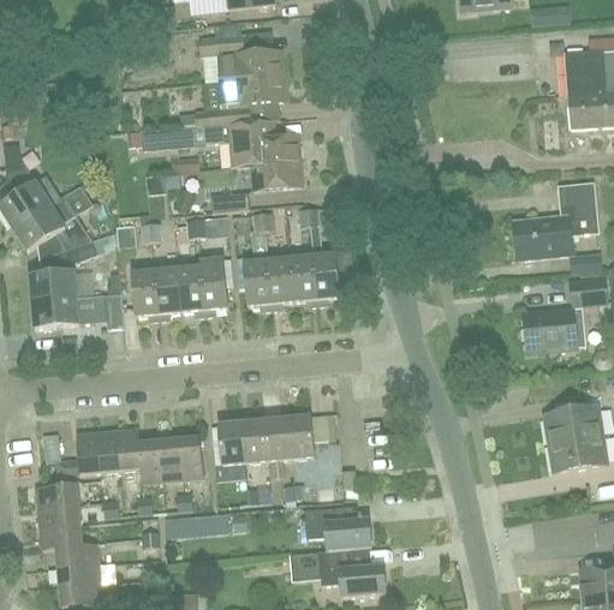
[(459,0),(460,11),(511,7),(510,0),(459,0)]
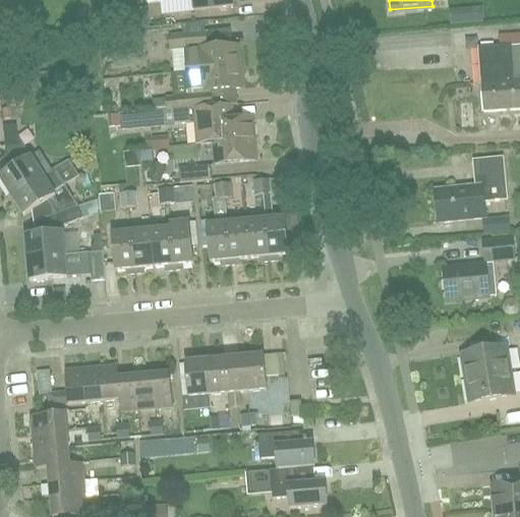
[(238,65),(236,44),(206,47),(205,31),(168,34),(169,46),(184,45),(187,69),(238,65)]
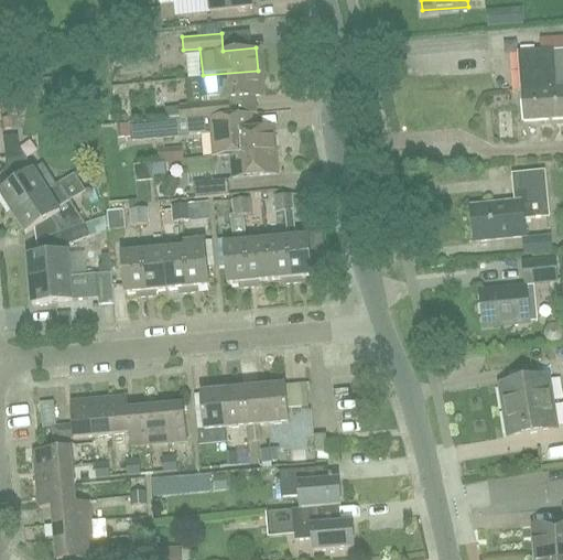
[(170,35),(157,38),(159,54),(172,53),(170,35)]
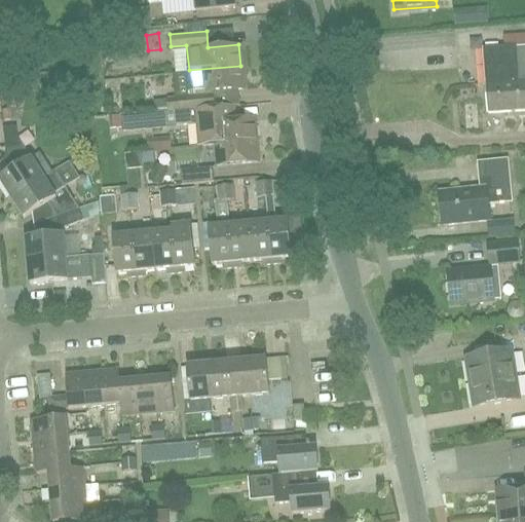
[(137,34),(136,59),(146,60),(147,35),(137,34)]
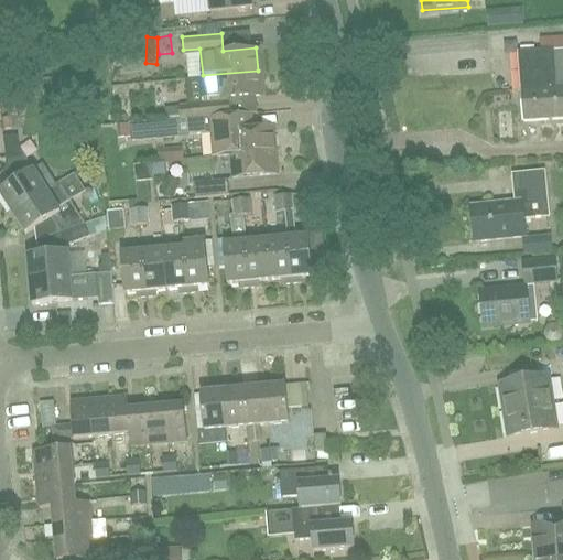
[(562,47),(553,49),(553,47),(518,50),(522,118),(562,115),(562,47)]
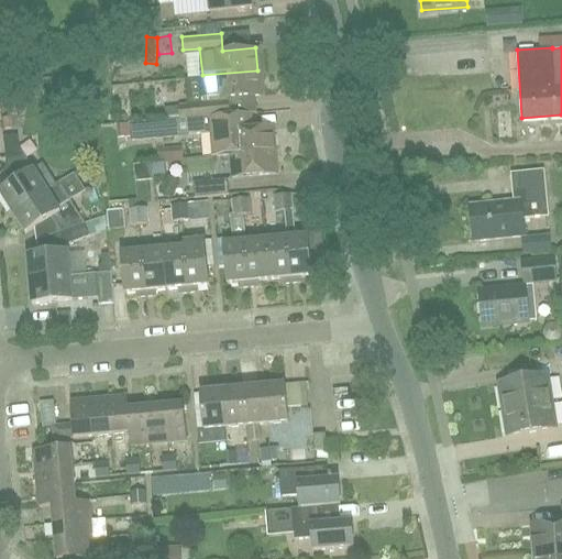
[(204,98),(218,96),(260,92),(257,70),(202,75),(204,98)]
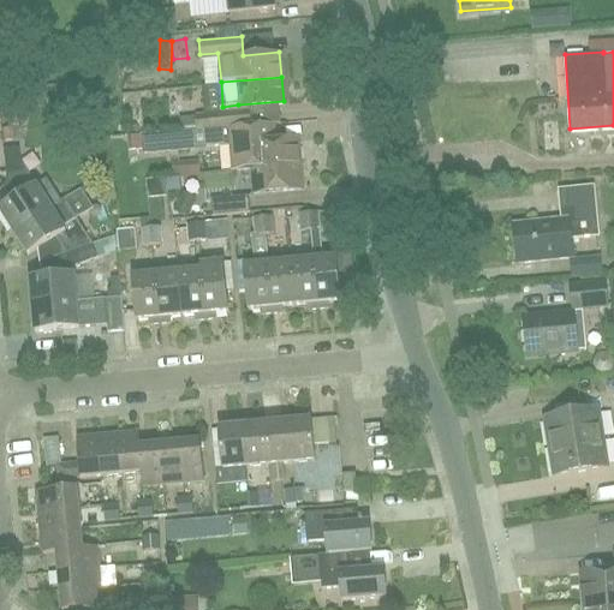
[(12,87),(3,88),(4,103),(13,102),(12,87)]
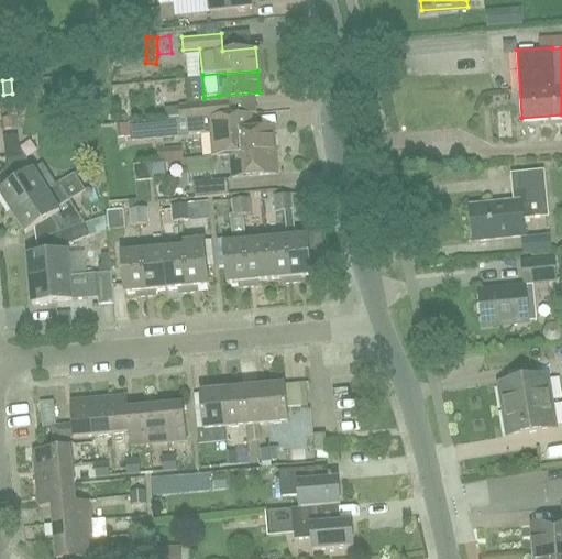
[(185,105),(186,117),(222,114),(221,101),(185,105)]
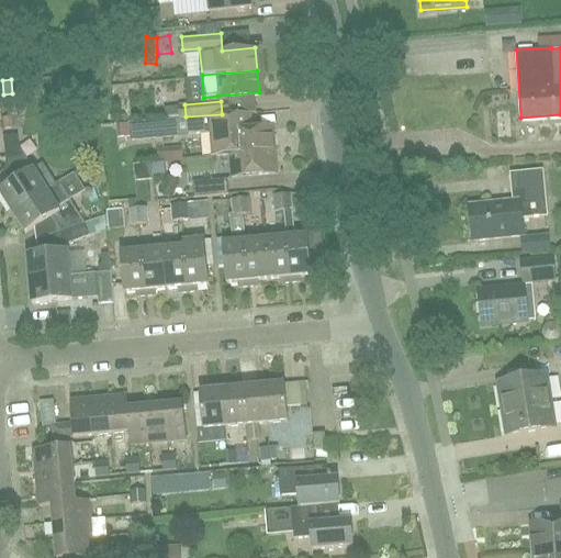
[(215,153),(231,152),(272,148),(270,125),(247,127),(246,113),(190,116),(191,131),(213,130),(215,153)]
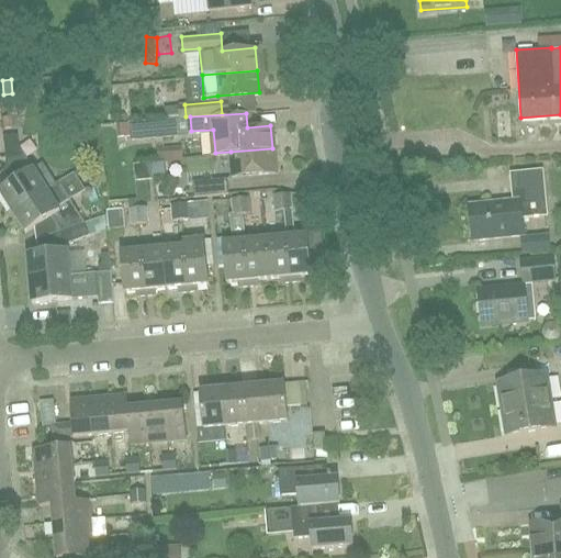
[(19,152),(18,146),(17,132),(15,132),(6,133),(2,134),(6,164),(19,152)]
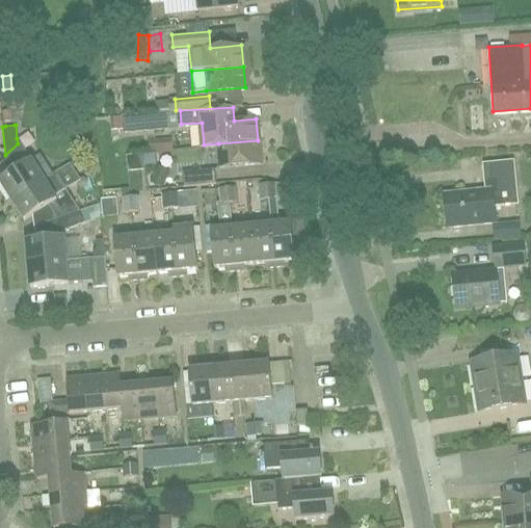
[(170,136),(149,138),(147,125),(138,126),(139,133),(142,151),(173,149),(170,136)]
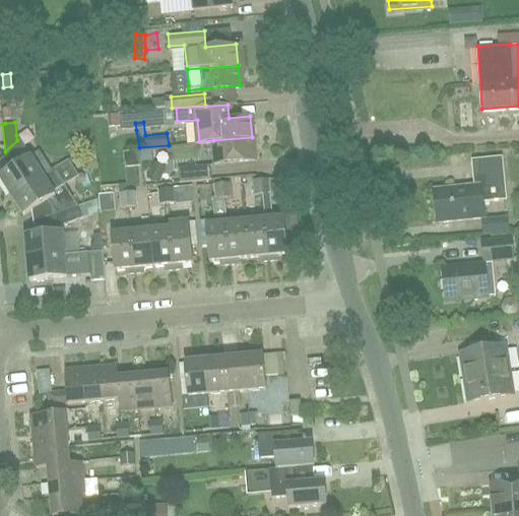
[(252,137),(213,140),(215,162),(254,157),(252,137)]
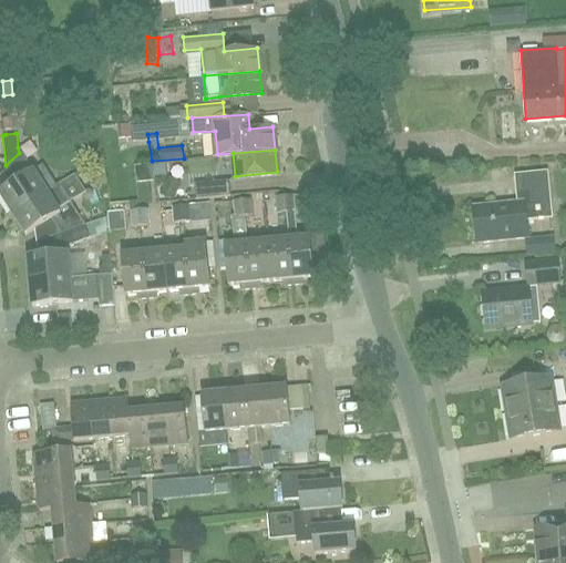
[(49,173),(42,162),(0,188),(0,194),(11,212),(59,182),(59,181),(55,183),(49,173)]
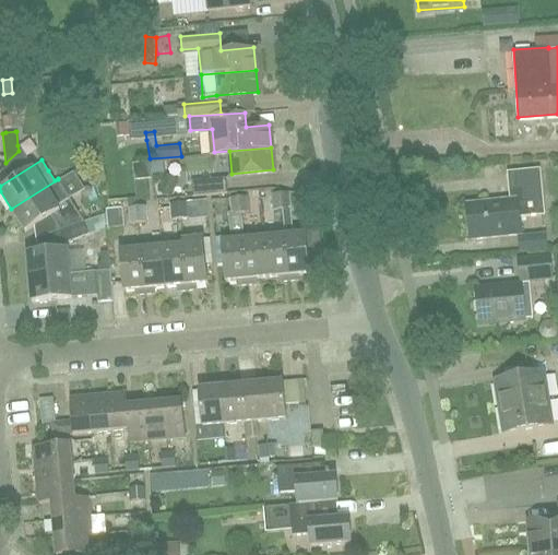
[(518,214),(543,212),(538,167),(512,169),(515,197),(466,202),(470,237),(520,232),(518,214)]
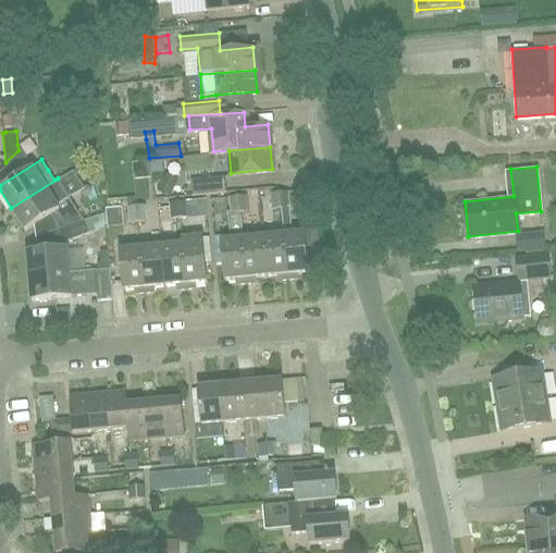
[(192,193),(225,189),(224,175),(189,177),(192,193)]
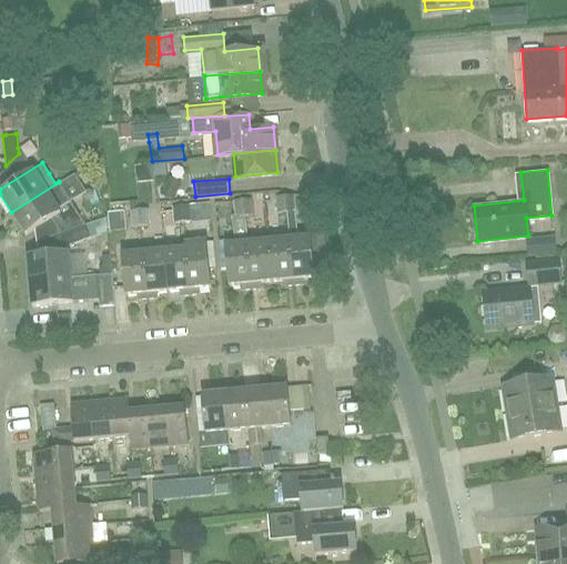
[(59,182),(11,212),(24,233),(50,217),(60,231),(85,223),(81,218),(59,182)]
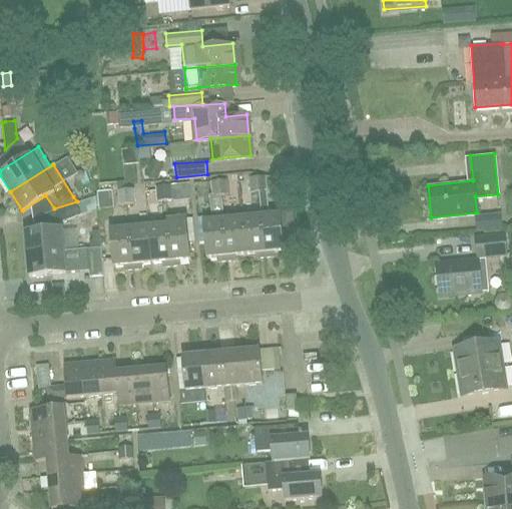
[(258,189),(257,174),(248,175),(249,190),(258,189)]
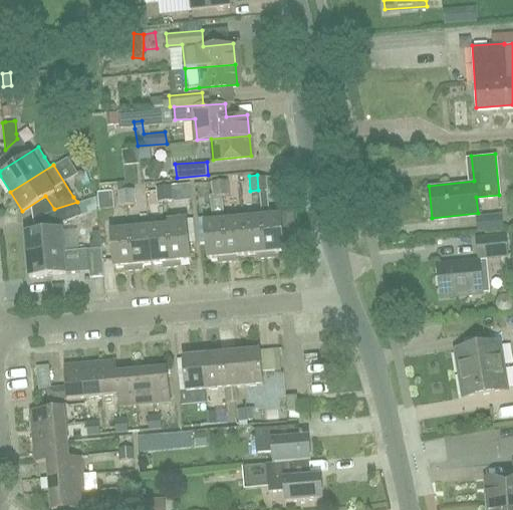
[(220,194),(221,194),(229,193),(227,178),(219,179),(220,194)]
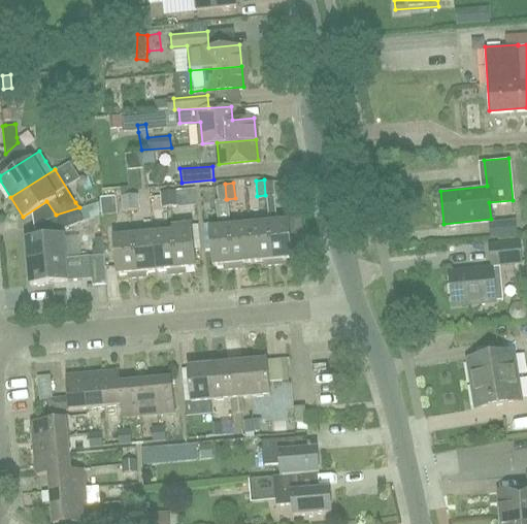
[(215,200),(217,221),(202,222),(205,250),(210,250),(211,263),(223,262),(223,267),(232,266),(228,220),(229,220),(227,199),(226,199),(225,184),(216,185),(218,199),(215,200)]
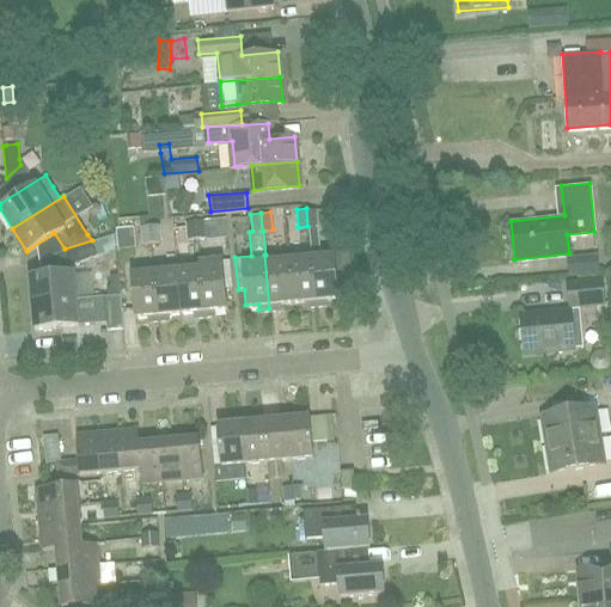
[(196,237),(207,235),(205,218),(195,219),(196,237)]
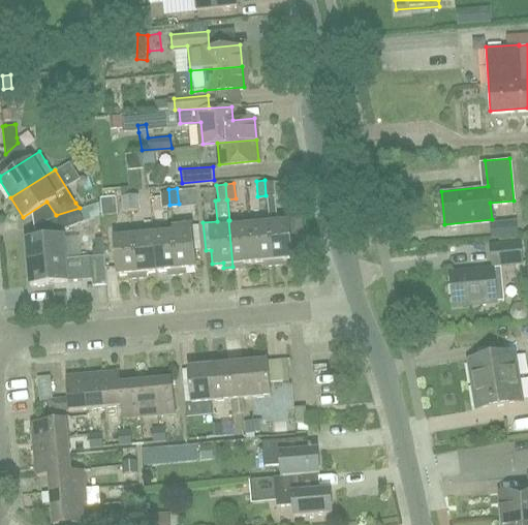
[(169,205),(168,189),(159,190),(161,206),(169,205)]
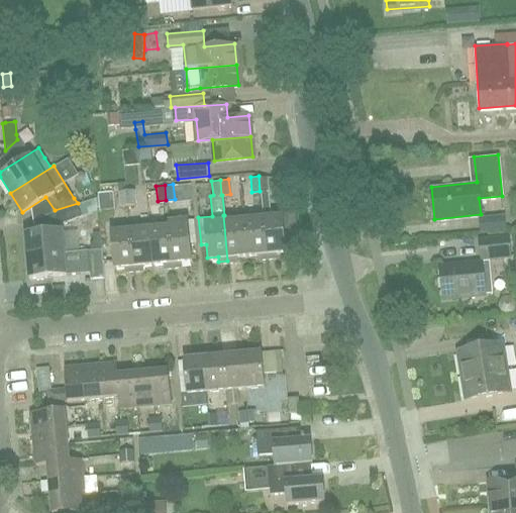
[(127,203),(126,188),(117,189),(119,209),(127,208),(127,203)]
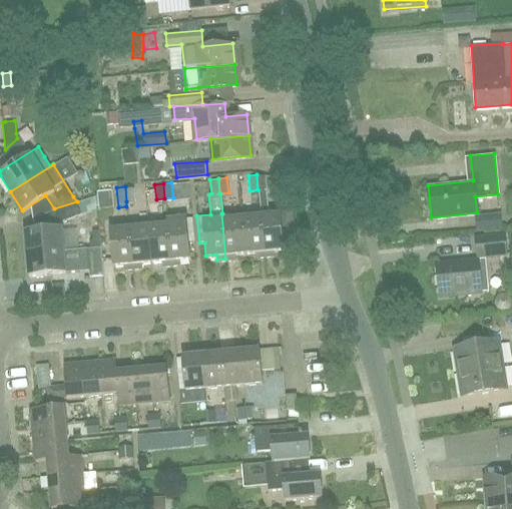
[(125,186),(126,201),(134,201),(133,186),(125,186)]
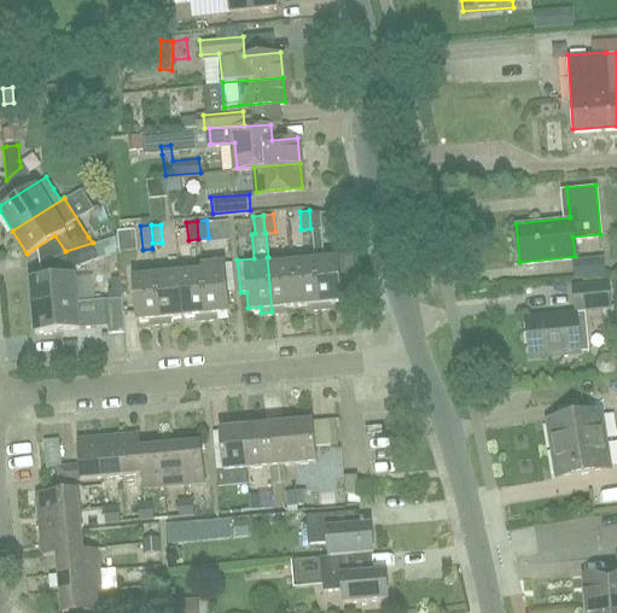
[(93,243),(65,251),(71,266),(97,256),(112,251),(111,235),(93,243)]
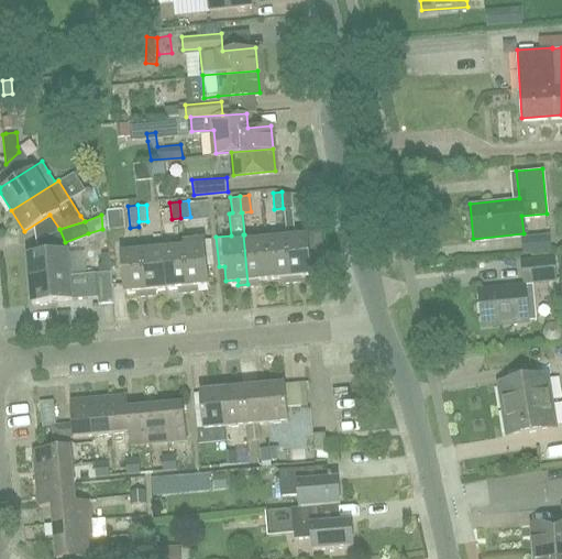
[(285,230),(290,281),(300,280),(299,274),(311,273),(307,228),(285,230)]
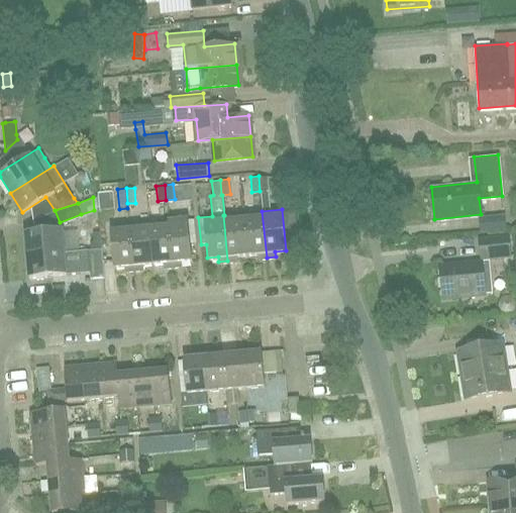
[(267,258),(262,211),(242,213),(246,254),(256,253),(258,259),(267,258)]
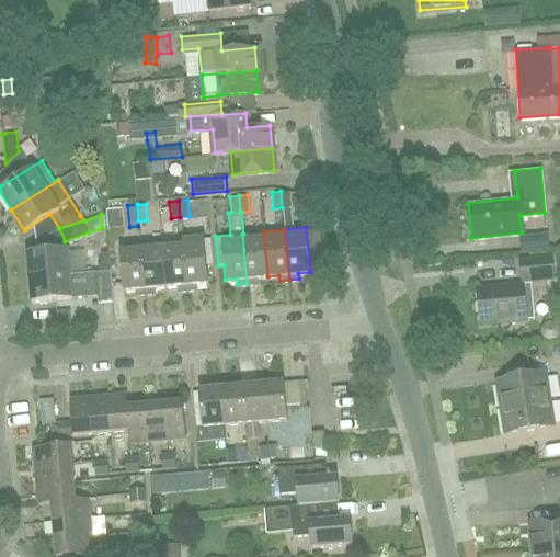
[(267,276),(263,231),(243,234),(242,234),(247,283),(256,282),(256,277),(267,276)]
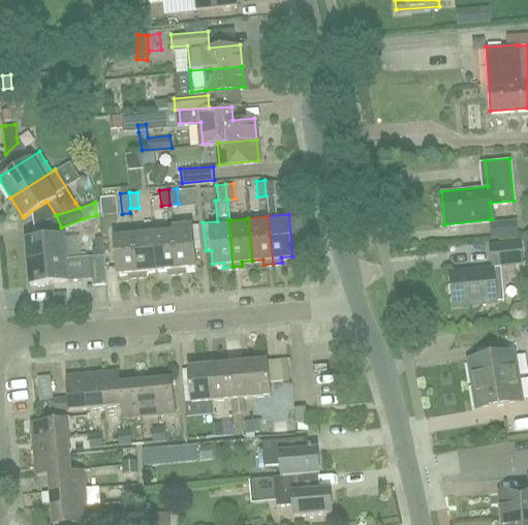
[(197,223),(172,225),(176,272),(185,271),(185,266),(196,266),(194,247),(199,247),(197,223)]
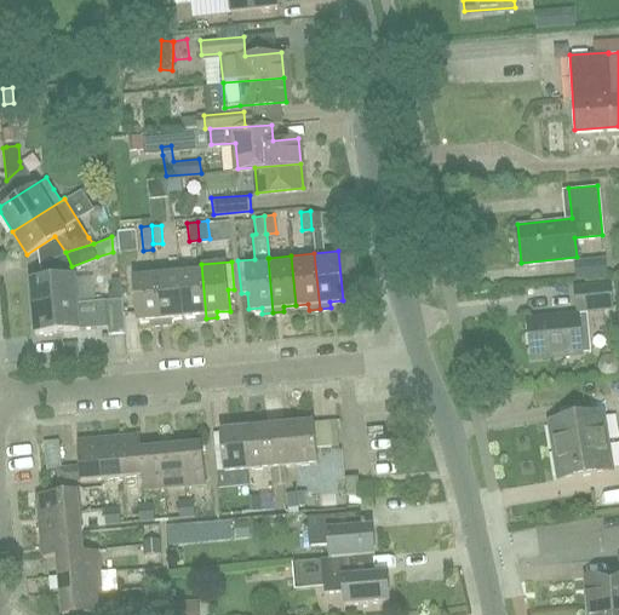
[(201,264),(178,266),(183,315),(195,314),(195,320),(206,319),(201,264)]
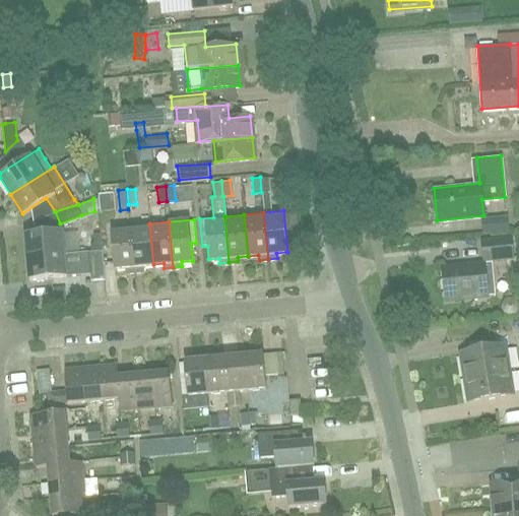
[(149,223),(130,224),(134,271),(143,270),(143,265),(153,264),(149,223)]
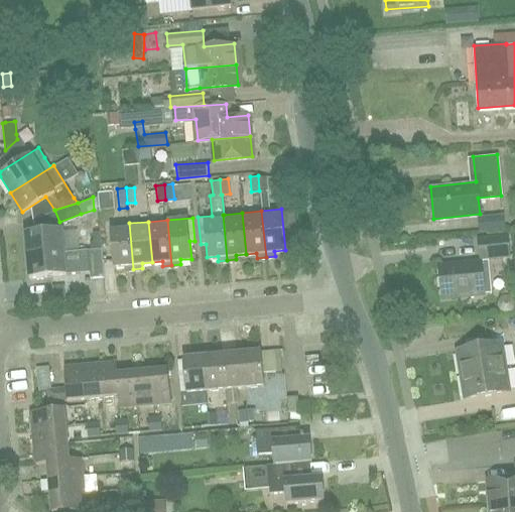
[(124,270),(133,269),(129,223),(109,225),(113,266),(124,265),(124,270)]
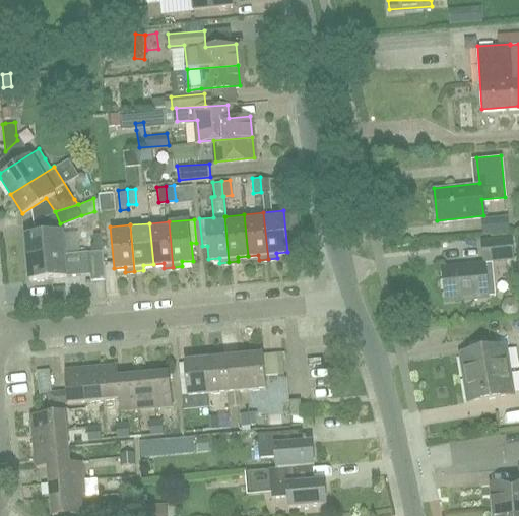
[(24,233),(26,256),(64,252),(62,230),(24,233)]
